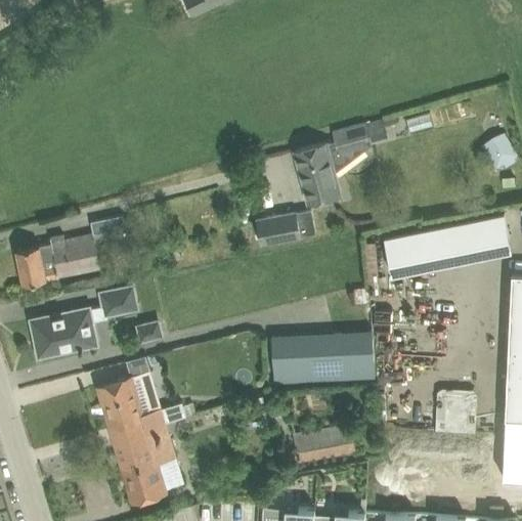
[(224,0),(180,0),(189,17),(224,0)]
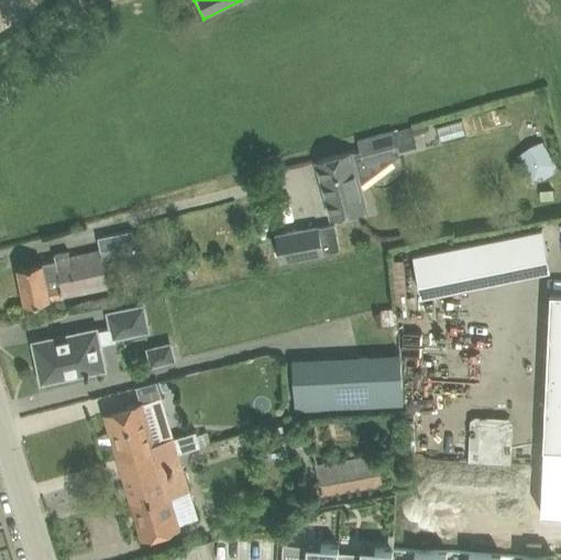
[(358,152),(349,154),(316,163),(331,220),(364,211),(358,186),(396,156),(396,153),(415,147),(410,128),(355,142),(358,152)]
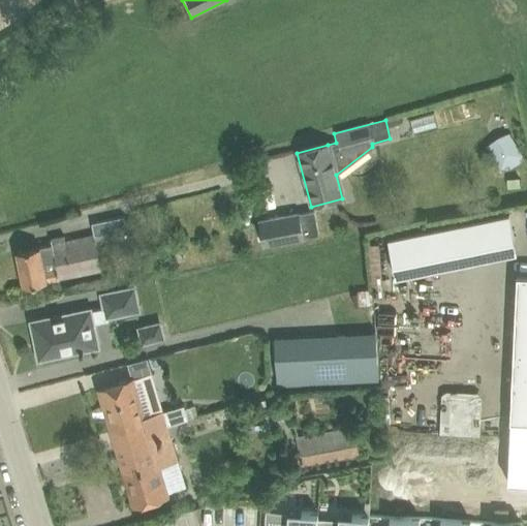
[(486,147),(499,172),(507,166),(509,171),(524,162),(507,134),(486,147)]
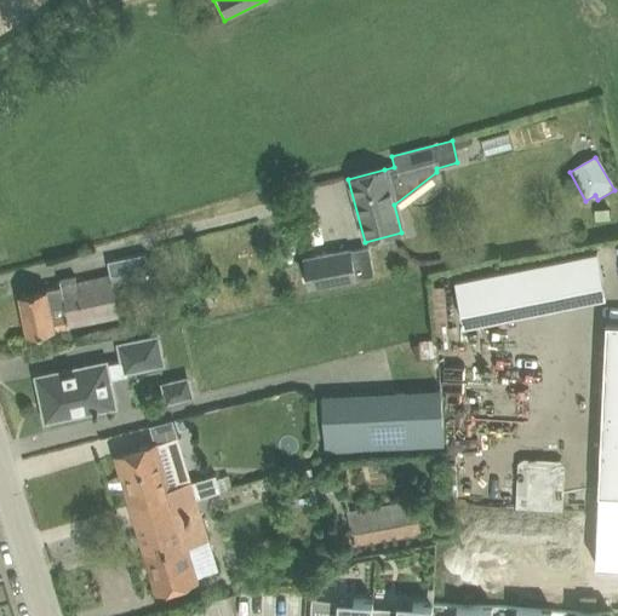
[(366,249),(350,253),(302,262),(308,291),(355,281),(372,277),(366,249)]
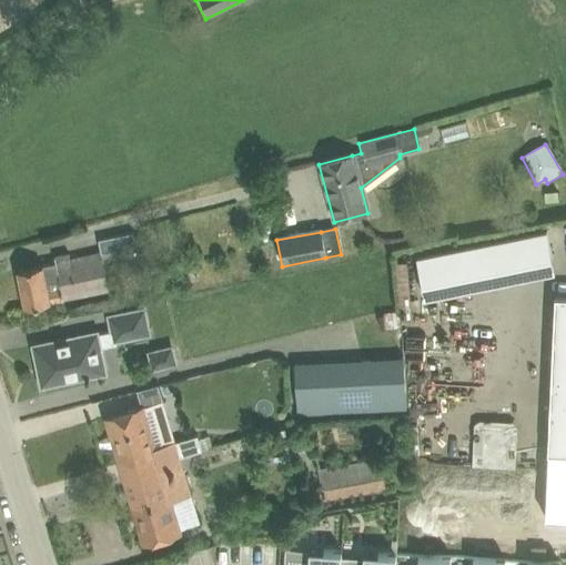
[(544,232),(412,253),(418,295),(551,273),(544,232)]
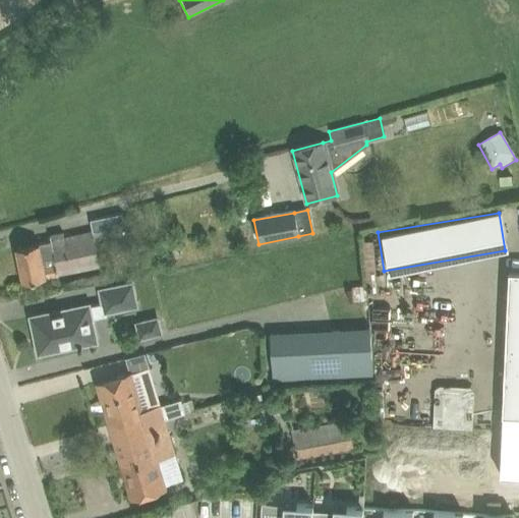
[(50,243),(15,249),(22,284),(98,268),(98,266),(111,263),(108,245),(114,244),(111,230),(123,228),(120,215),(89,222),(91,234),(62,240),(61,235),(49,238),(50,243)]
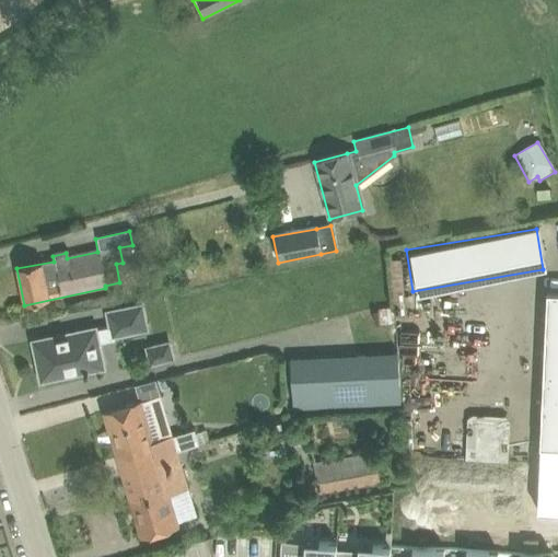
[(538,448),(536,513),(557,514),(557,292),(546,292),(538,448)]
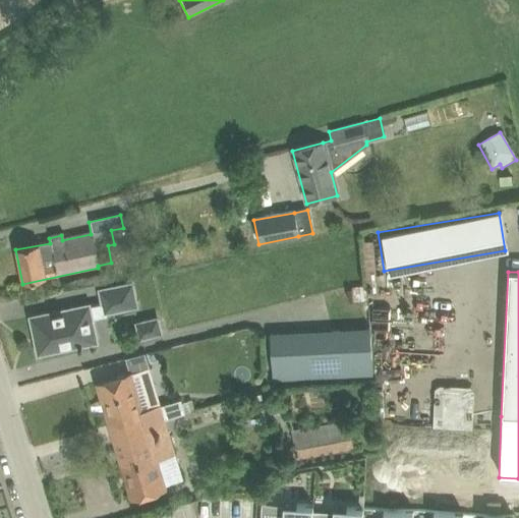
[(89,307),(35,319),(39,339),(35,339),(39,357),(60,352),(60,350),(78,347),(78,350),(82,349),(82,347),(79,346),(76,333),(93,330),(91,321),(107,318),(107,313),(136,307),(131,285),(101,292),(103,304),(89,307)]
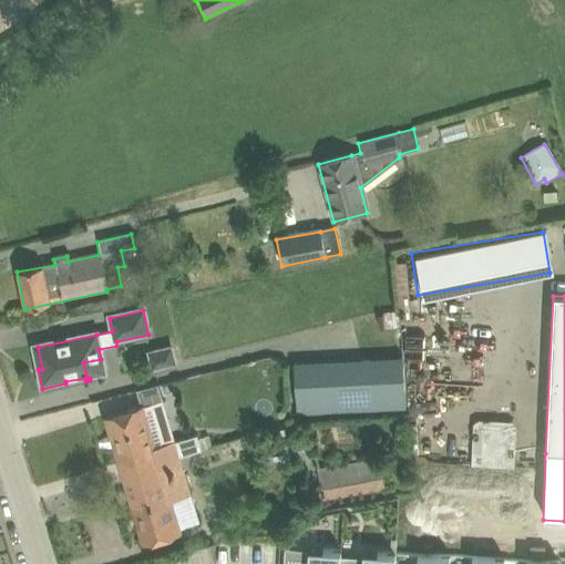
[(150,355),(153,370),(175,365),(171,349),(150,355)]
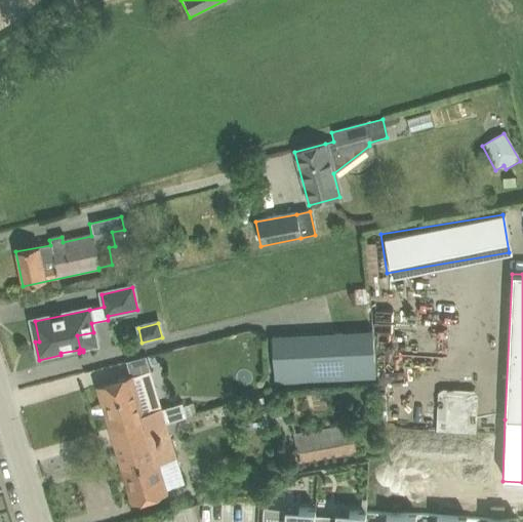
[(371,331),(272,336),(274,384),(374,378),(371,331)]
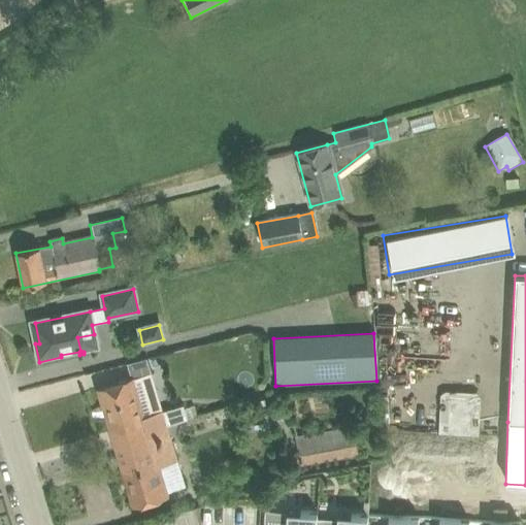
[(118,384),(97,389),(116,449),(142,440),(140,435),(165,427),(175,424),(187,421),(184,411),(182,406),(143,418),(132,379),(118,384)]
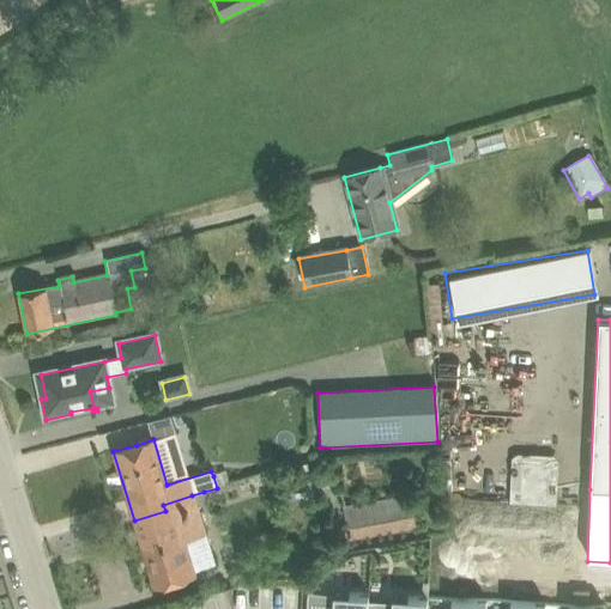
[(508,506),(556,506),(557,462),(554,457),(516,455),(510,460),(508,506)]
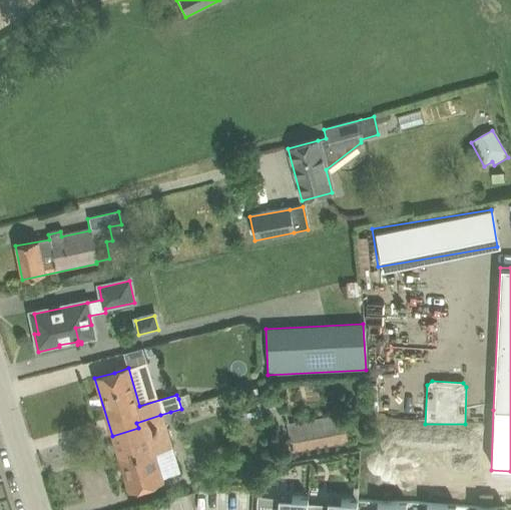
[(187,396),(178,399),(181,409),(190,406),(187,396)]
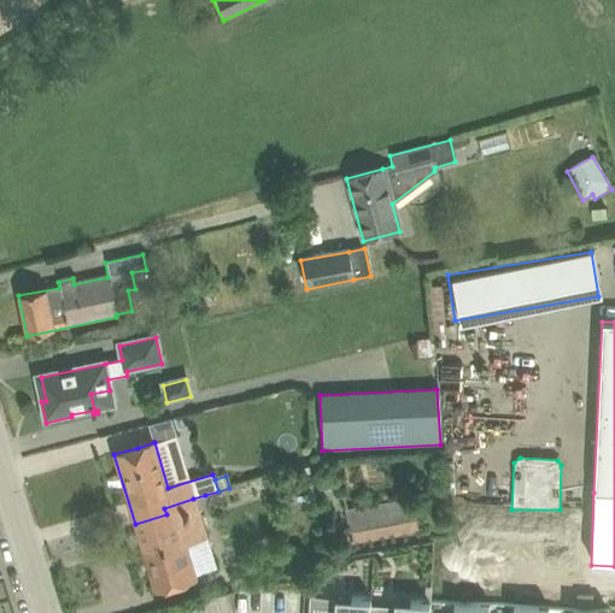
[(341,499),(350,546),(417,534),(411,499),(400,501),(398,488),(341,499)]
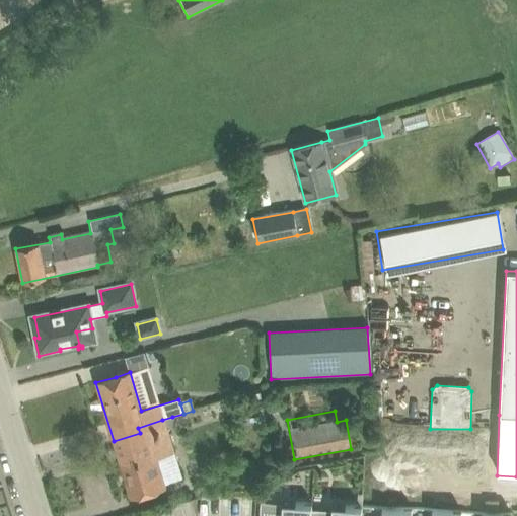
[(140,433),(114,441),(131,497),(150,492),(163,488),(155,458),(172,453),(162,420),(138,428),(140,433)]
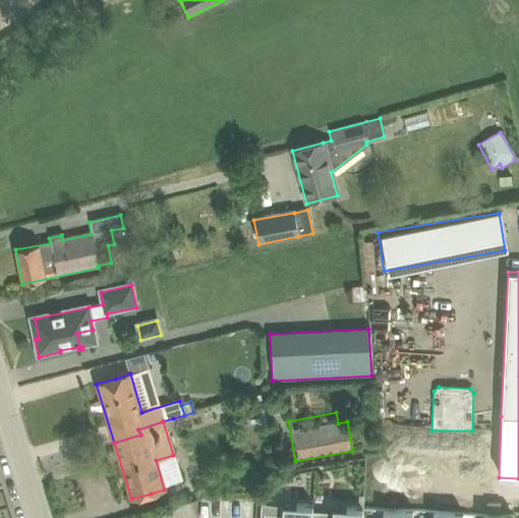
[(242,517),(241,498),(215,500),(216,517),(242,517)]
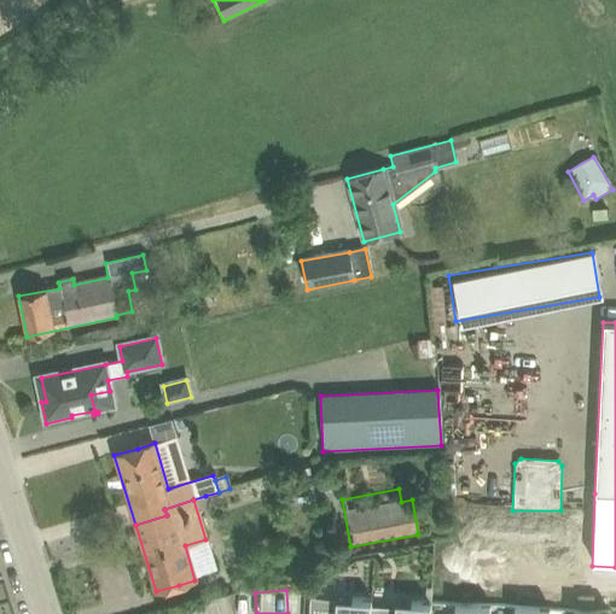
[(368,613),(370,606),(371,601),(336,598),(336,600),(335,613),(368,613)]
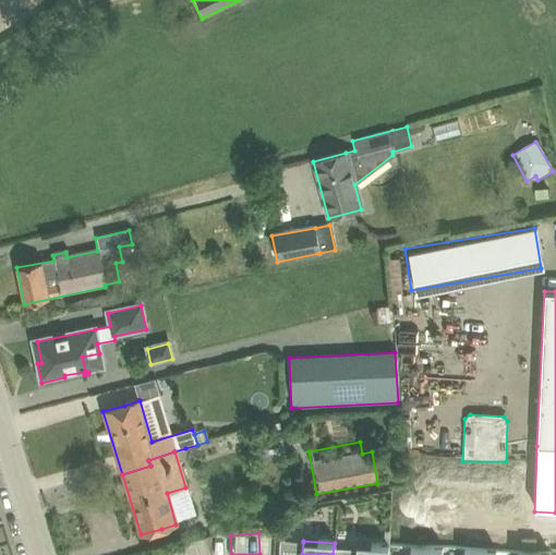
[(387,554),(388,545),(357,544),(357,549),(334,547),(333,554),(387,554)]
